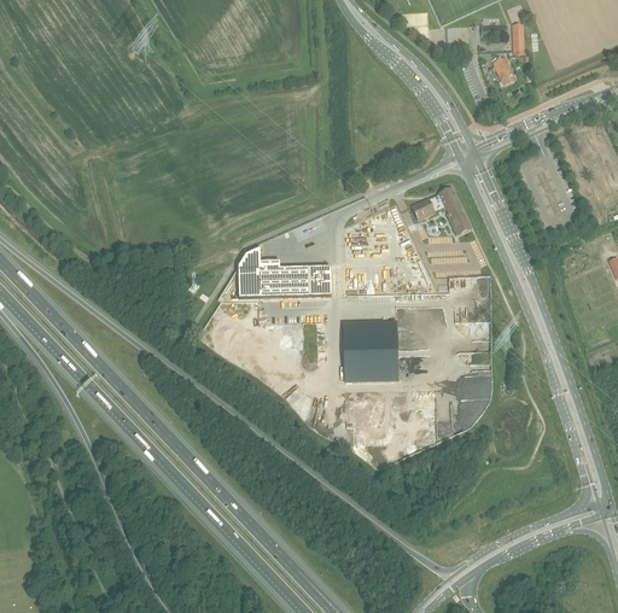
[(513,22),(514,48),(513,53),(525,52),(524,47),(523,21),(513,22)]
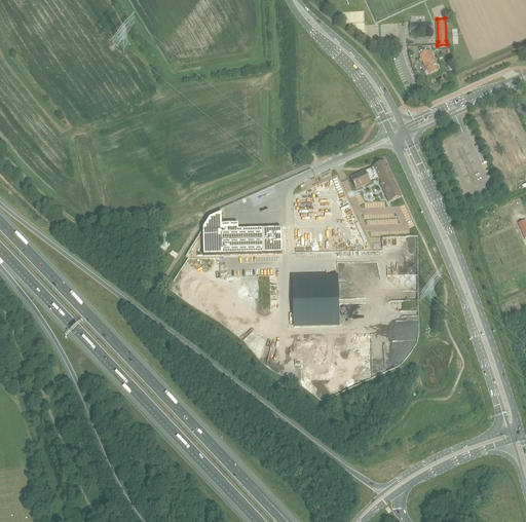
[(409,20),(410,29),(431,28),(431,19),(409,20)]
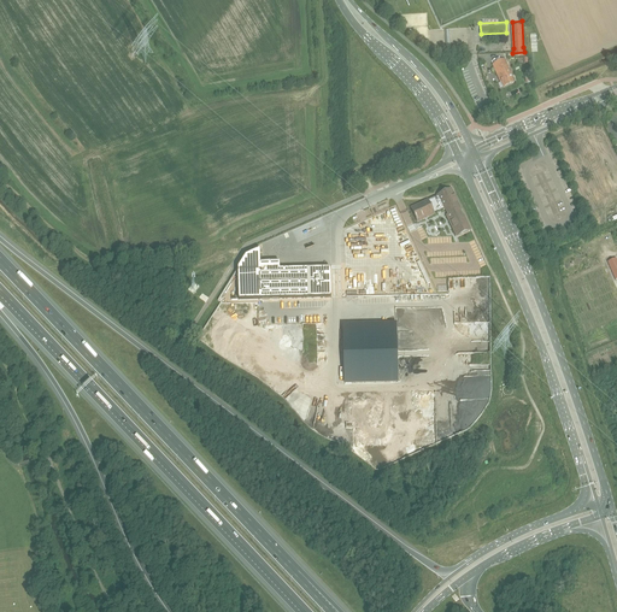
[(504,82),(513,77),(510,70),(511,69),(505,54),(493,60),(499,75),(500,74),(504,82)]
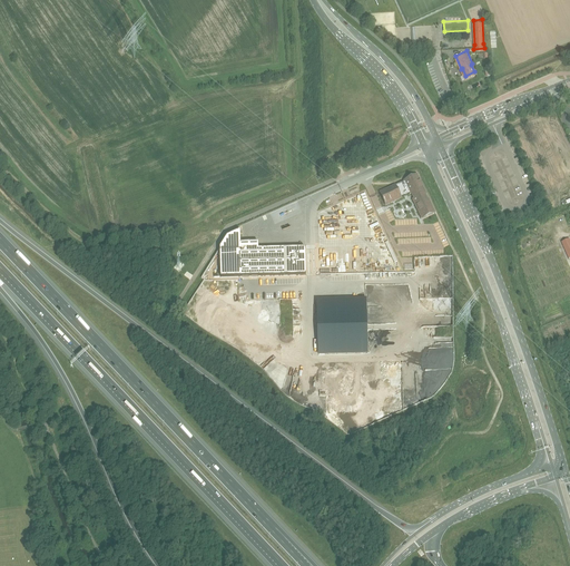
[(413,195),(421,214),(434,208),(428,195),(426,196),(424,191),(425,191),(416,172),(380,188),(385,202),(412,189),(414,195),(413,195)]
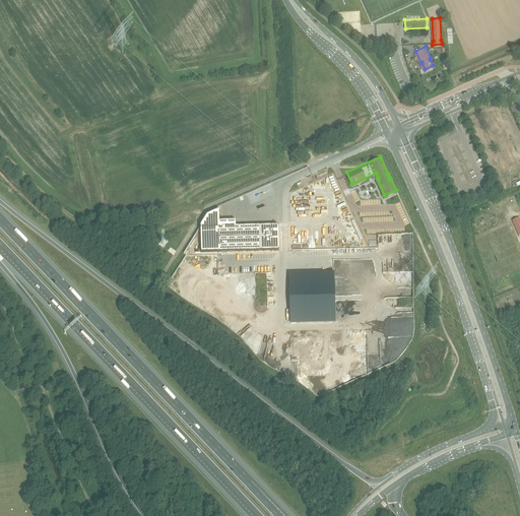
[(131,167),(127,174),(138,181),(142,174),(131,167)]
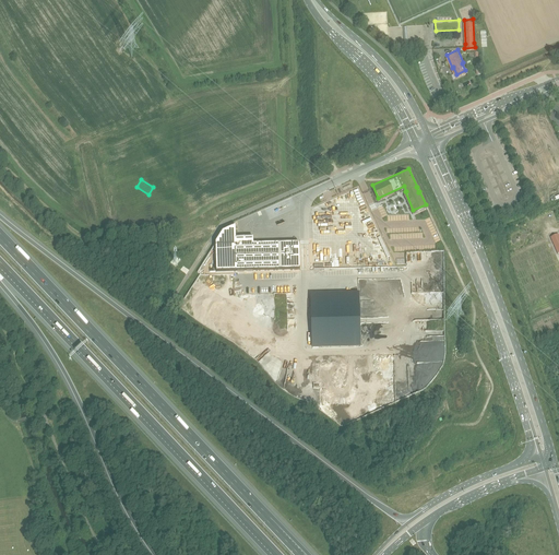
[(299,239),(253,240),(253,234),(236,234),(235,223),(235,222),(225,226),(222,228),(215,239),(216,268),(299,266),(299,239)]
